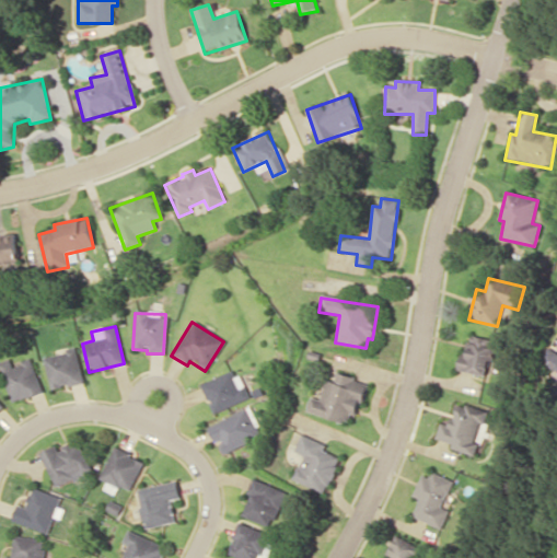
[(486,378),(495,341),(467,335),(459,371),(486,378)]
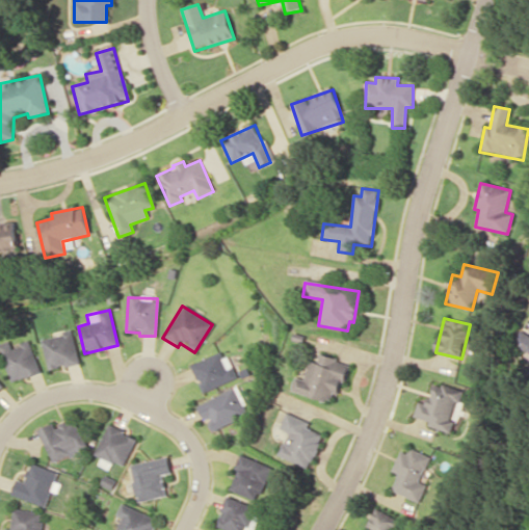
[(79,364),(72,333),(41,340),(48,371),(79,364)]
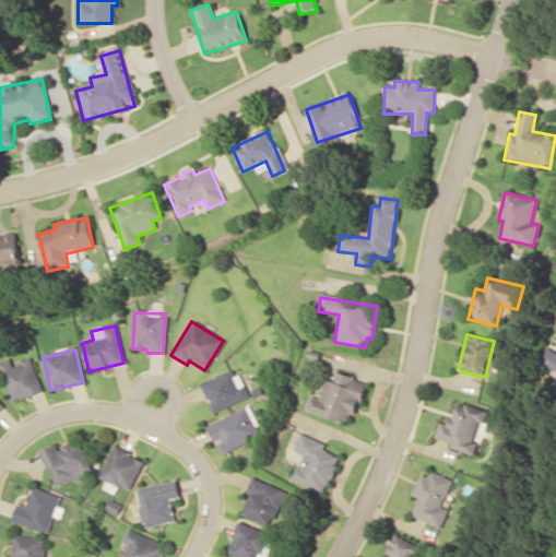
[(43,392),(31,358),(13,365),(11,359),(0,363),(0,370),(12,403),(43,392)]
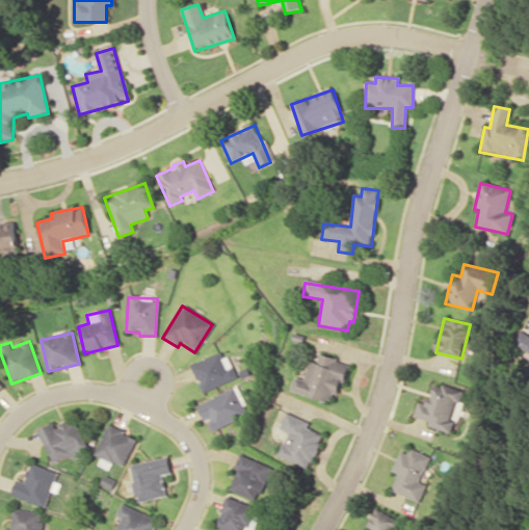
[(233,379),(220,351),(187,366),(201,394),(233,379)]
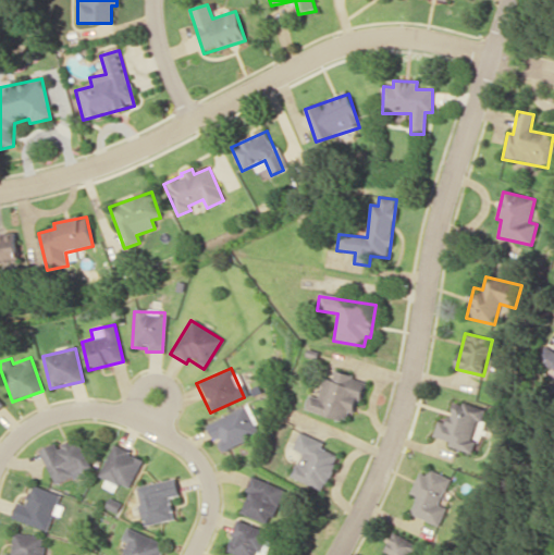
[(303,410),(351,424),(364,381),(333,372),(331,381),(322,379),(317,398),(307,395),(303,410)]
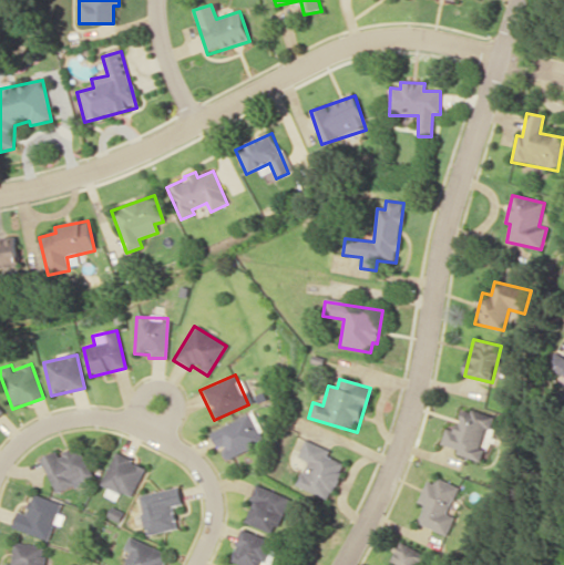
[(439,448),(481,461),(494,419),(462,408),(454,432),(444,429),(439,448)]
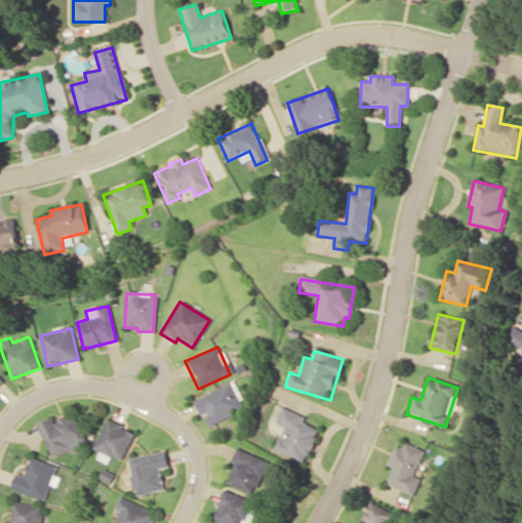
[(207,427),(242,408),(229,383),(191,402),(198,415),(201,414),(207,427)]
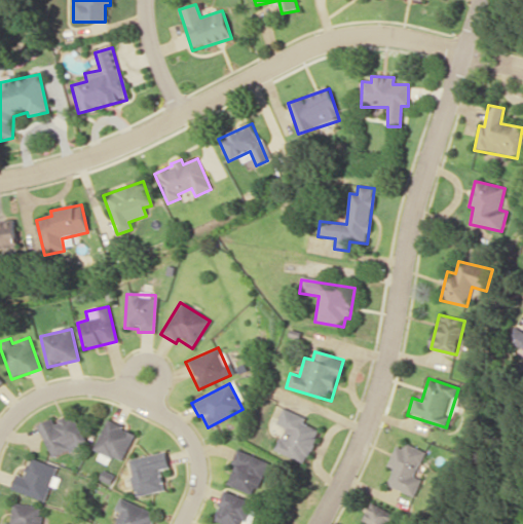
[(304,417),(281,408),(274,424),(283,428),(273,451),(305,463),(318,431),(302,424),(304,417)]
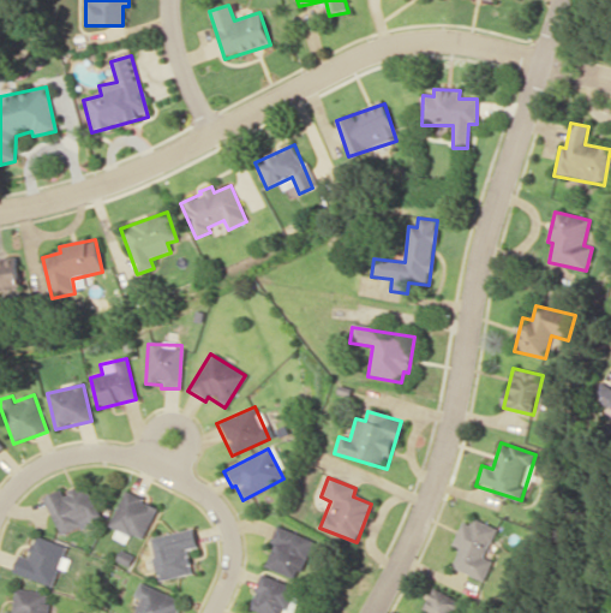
[(42,499),(60,537),(100,518),(84,486),(61,495),(60,491),(42,499)]
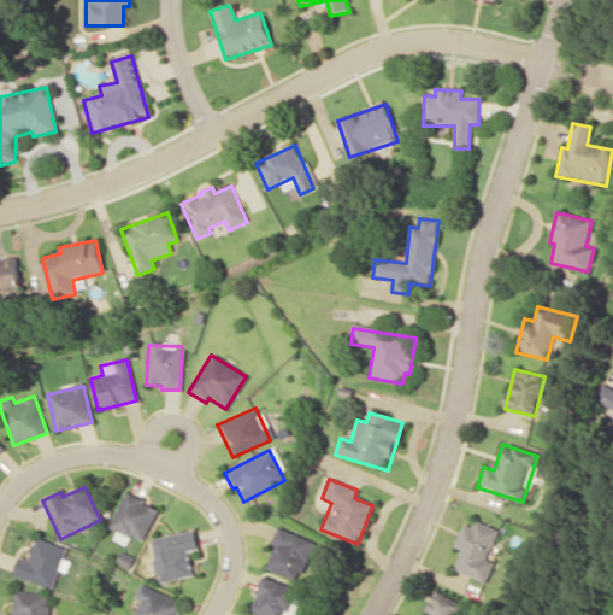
[(112,540),(122,544),(125,536),(141,543),(155,509),(122,495),(107,528),(115,532),(112,540)]
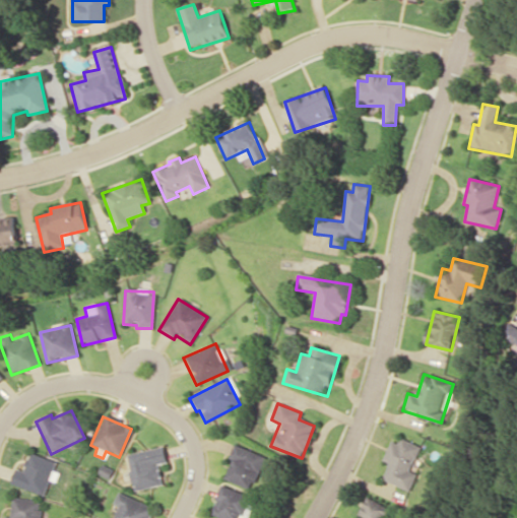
[(390,442),(382,461),(388,464),(382,480),(409,492),(416,474),(409,471),(419,447),(399,439),(397,445),(390,442)]
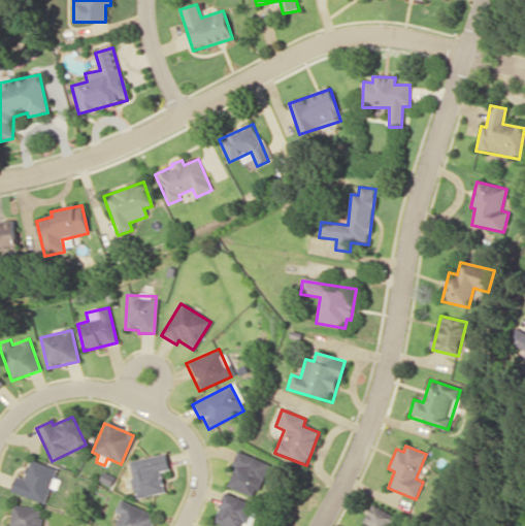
[(253,498),(267,464),(237,452),(223,486),(253,498)]
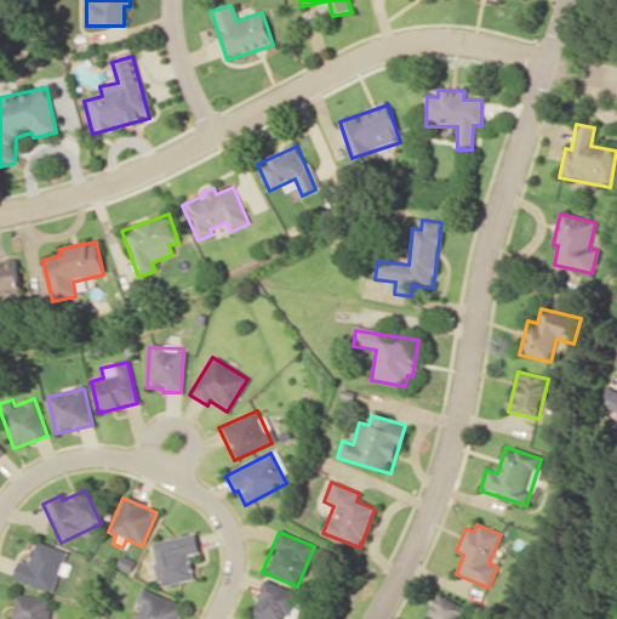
[(149,543),(153,563),(158,588),(192,581),(187,555),(196,554),(193,534),(149,543)]
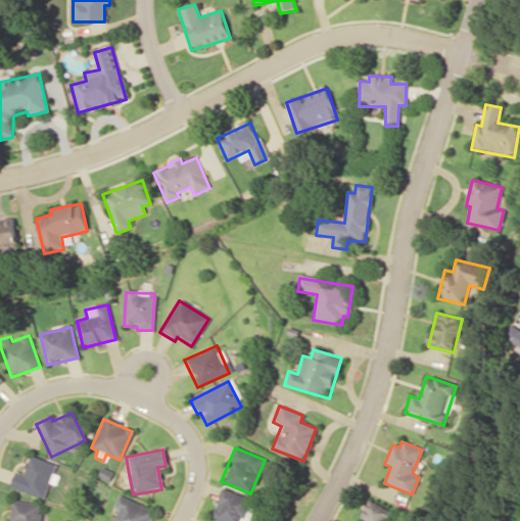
[(43,500),(49,483),(54,485),(57,476),(52,474),(55,466),(29,456),(21,474),(15,472),(10,487),(43,500)]
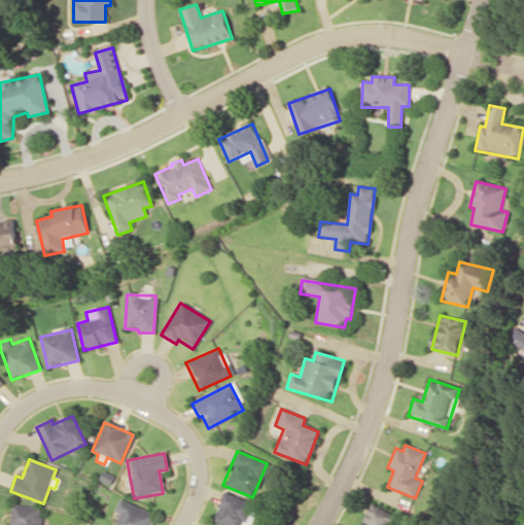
[(212,523),(217,524),(249,524),(255,503),(220,493),(212,523)]
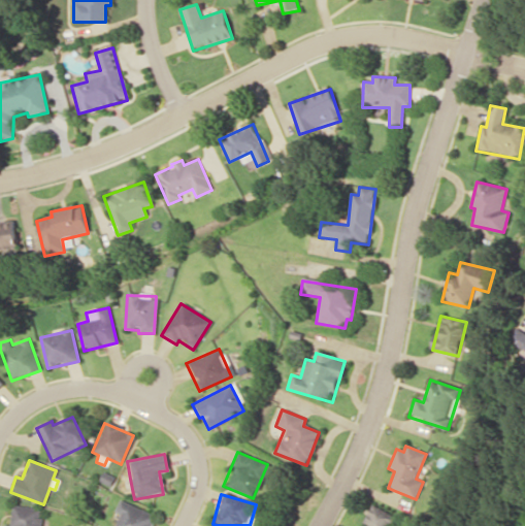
[(151,525),(155,518),(119,500),(113,513),(119,515),(113,525),(151,525)]
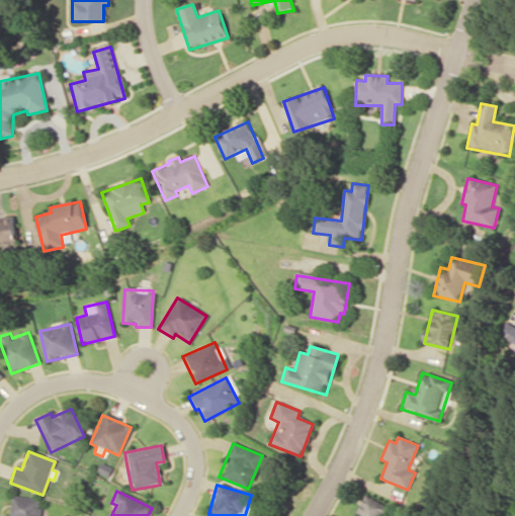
[(388,515),(391,510),(363,496),(352,515),(388,515)]
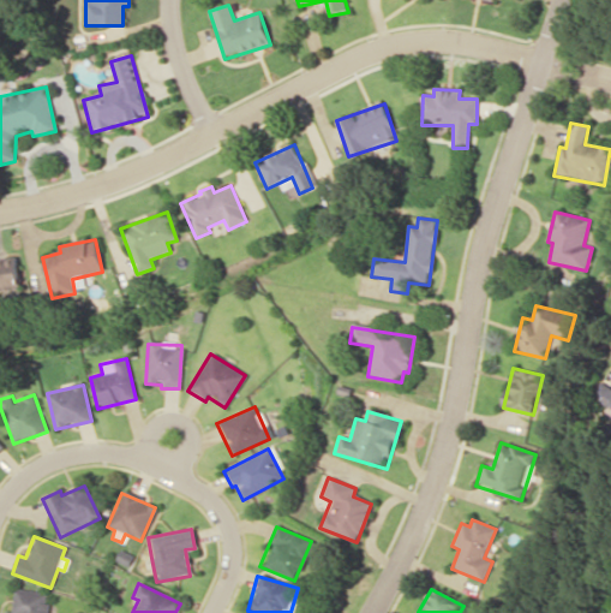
[(46,612),(48,603),(45,603),(46,594),(13,590),(11,612),(4,611),(4,612),(46,612)]
